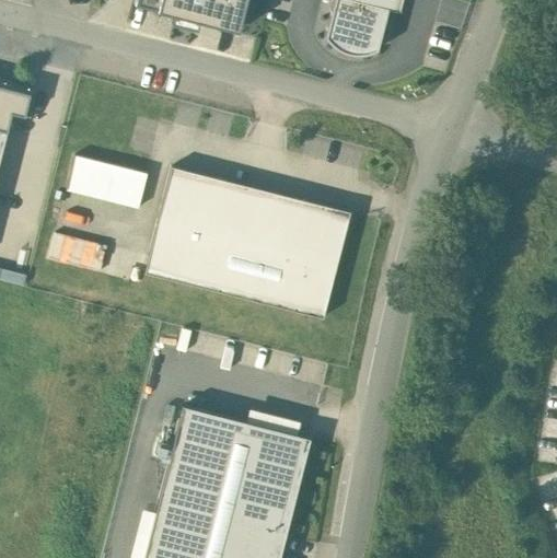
[(138,0),(137,6),(241,33),(248,0),(138,0)]
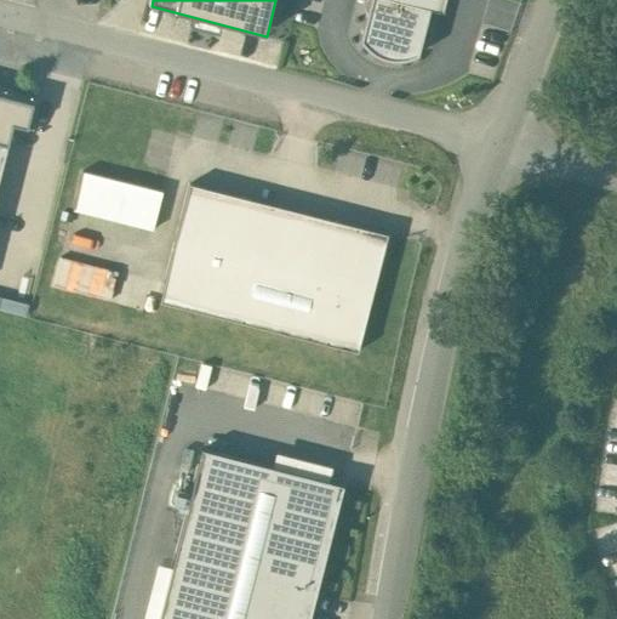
[(433,10),(393,0),(372,0),(361,41),(365,46),(367,49),(371,52),(376,56),(378,58),(382,60),(387,61),(393,62),(398,62),(404,62),(409,62),(413,61),(417,60),(421,57),(433,10)]
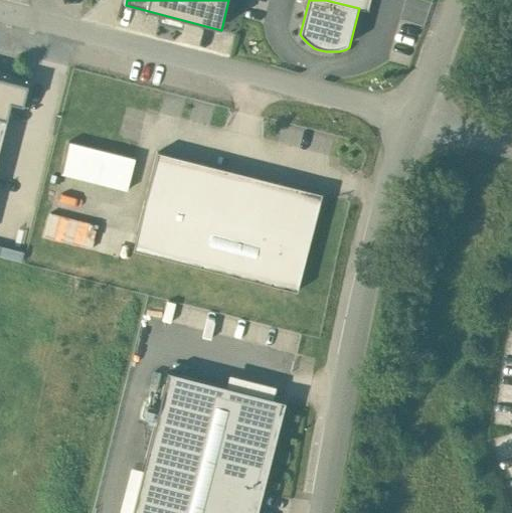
[(326,0),(359,8),(369,11),(371,0),(326,0)]
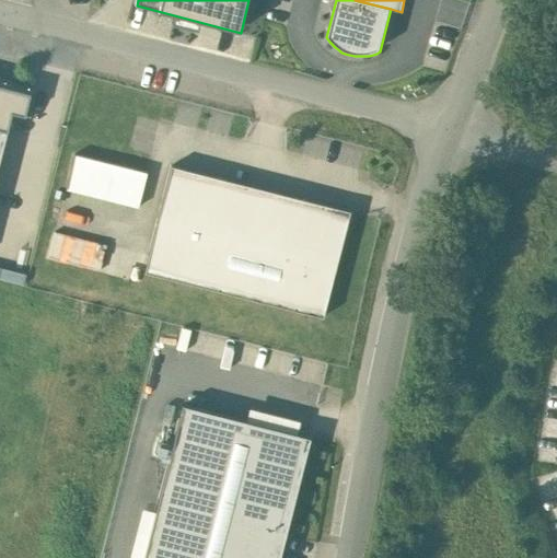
[(32,95),(0,86),(0,164),(13,114),(26,117),(32,95)]
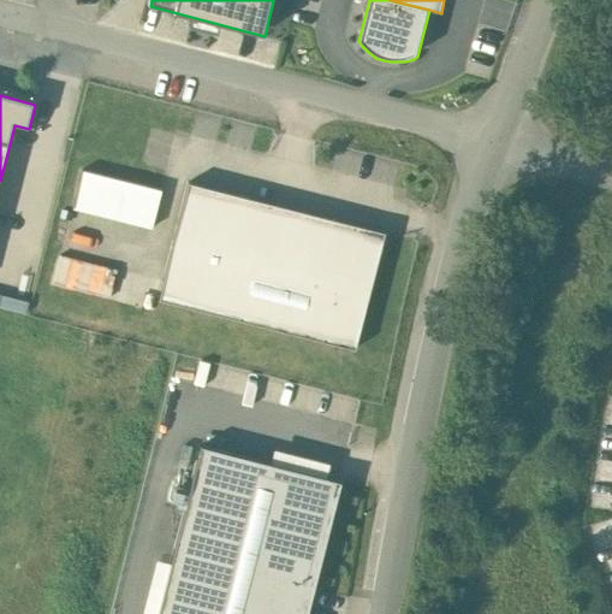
[(153,230),(162,192),(85,171),(76,210),(153,230)]
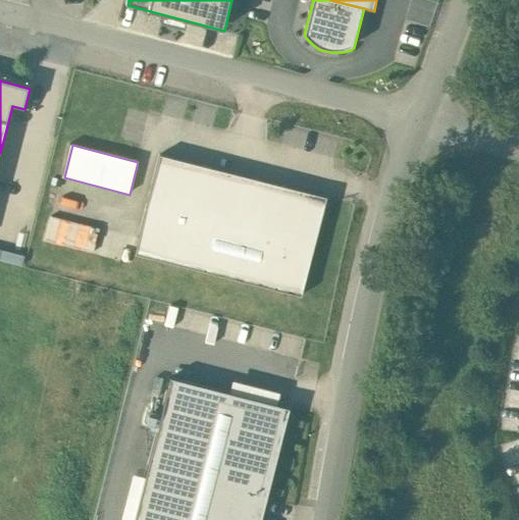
[(327,198),(162,156),(137,255),(302,297),(327,198)]
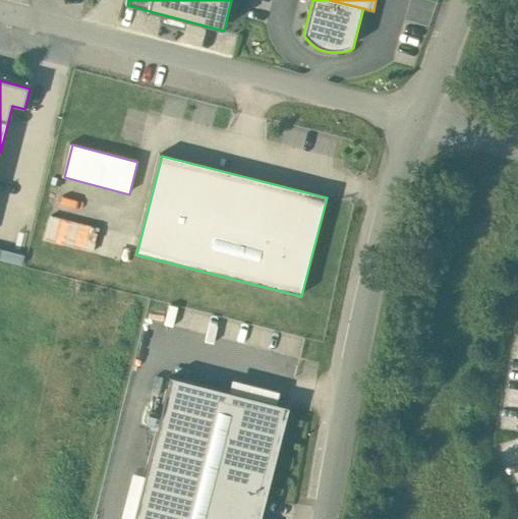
[(102,230),(54,217),(48,241),(96,253),(102,230)]
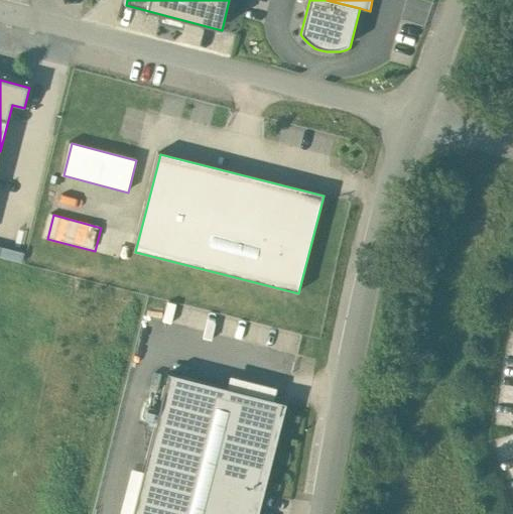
[(258,513),(286,403),(170,375),(135,513),(258,513)]
